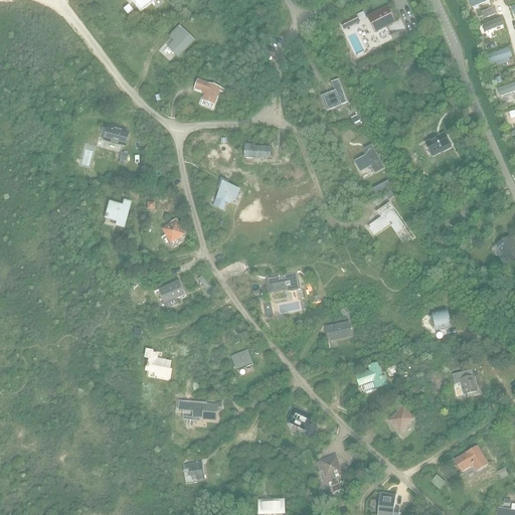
[(134,0),(141,9),(152,0),(134,0)]
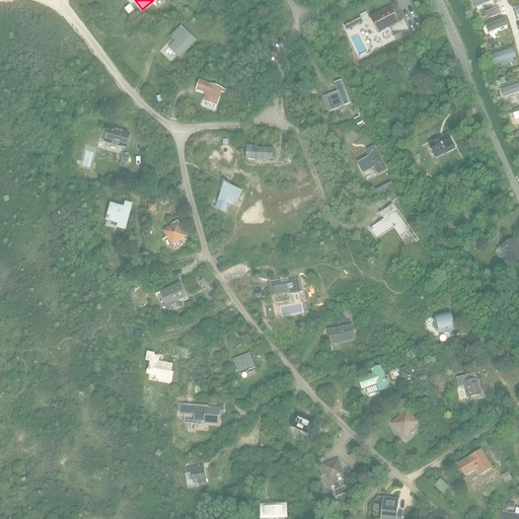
[(125,9),(129,14),(134,10),(130,5),(125,9)]
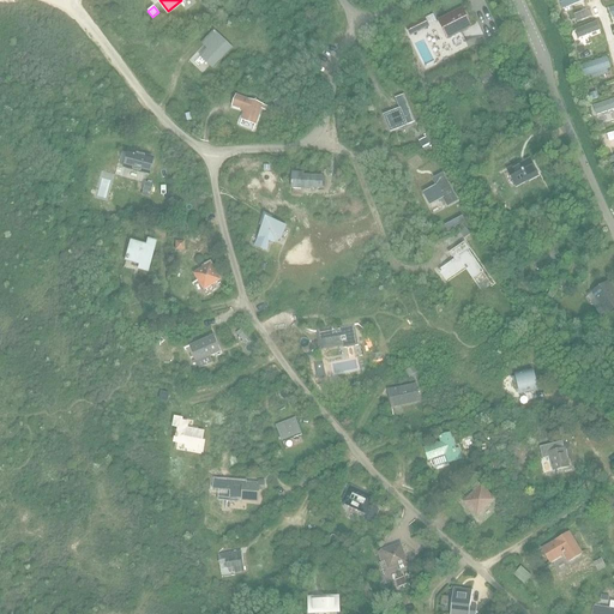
[(439,20),(447,38),(470,26),(462,8),(439,20)]
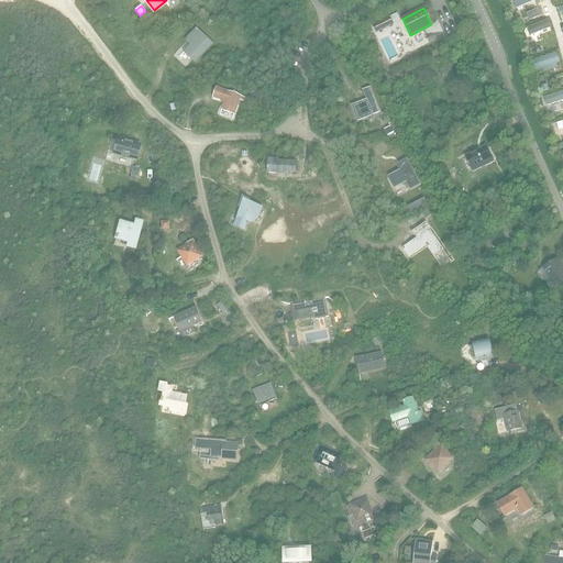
[(373,25),(377,32),(393,24),(389,18),(373,25)]
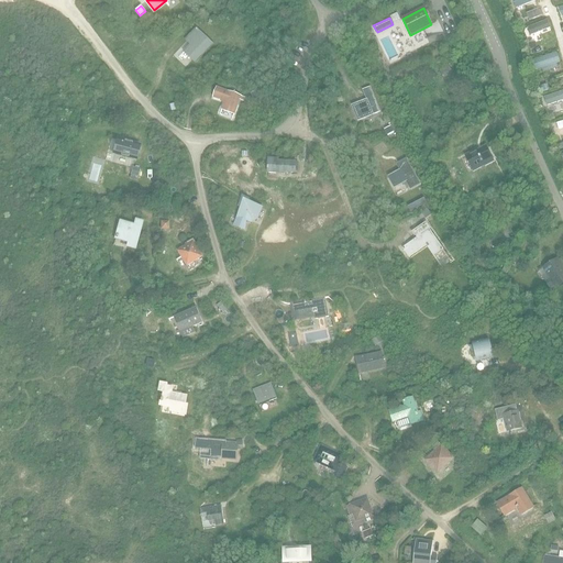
[(548,23),(528,31),(531,39),(551,31),(548,23)]
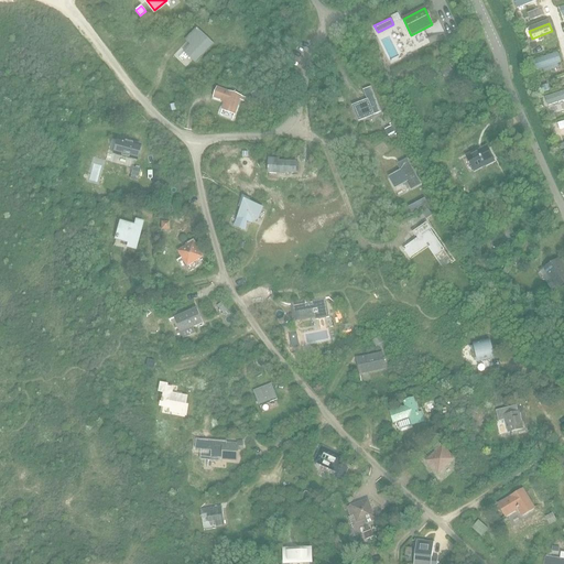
[(184,53),(195,63),(214,44),(197,28),(188,36),(194,42),(184,53)]
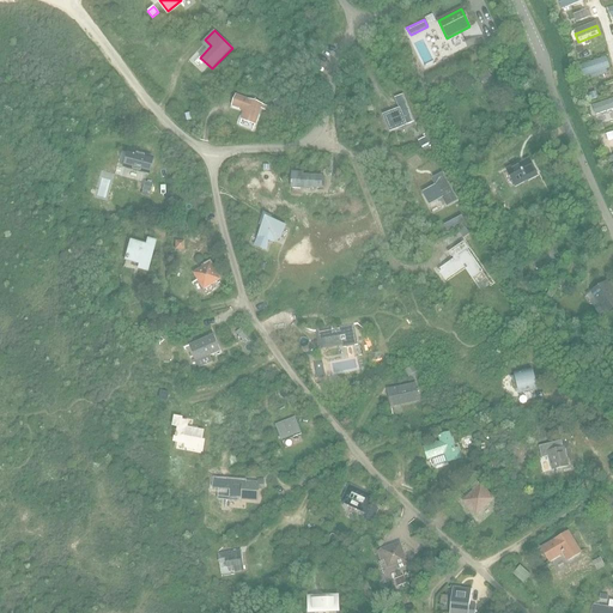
[(606,61),(580,70),(583,79),(610,71),(606,61)]
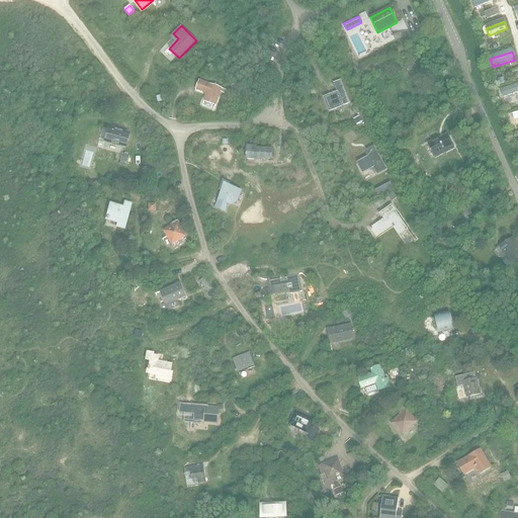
[(412,58),(403,62),(407,70),(416,66),(412,58)]
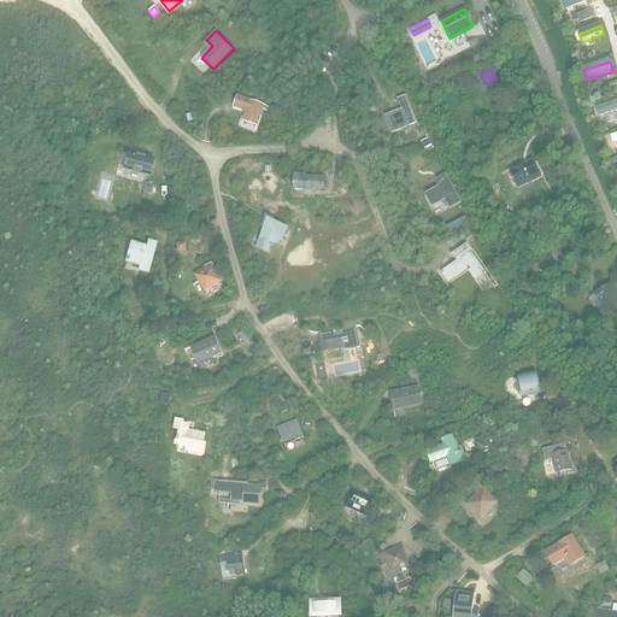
[(401,110),(385,116),(392,133),(417,123),(406,95),(397,99),(401,110)]
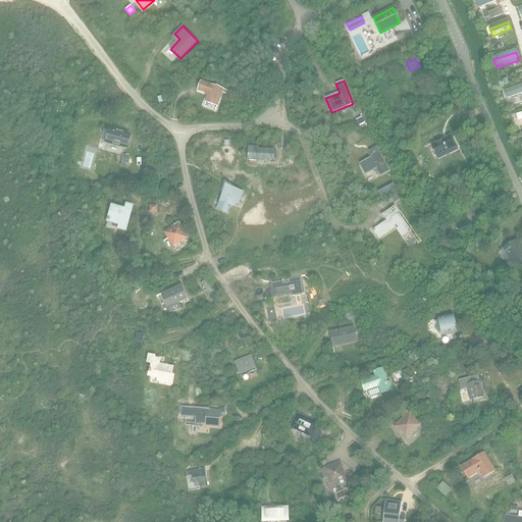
[(208,94),(206,102),(217,106),(221,93),(225,94),(226,90),(201,82),(198,90),(208,94)]
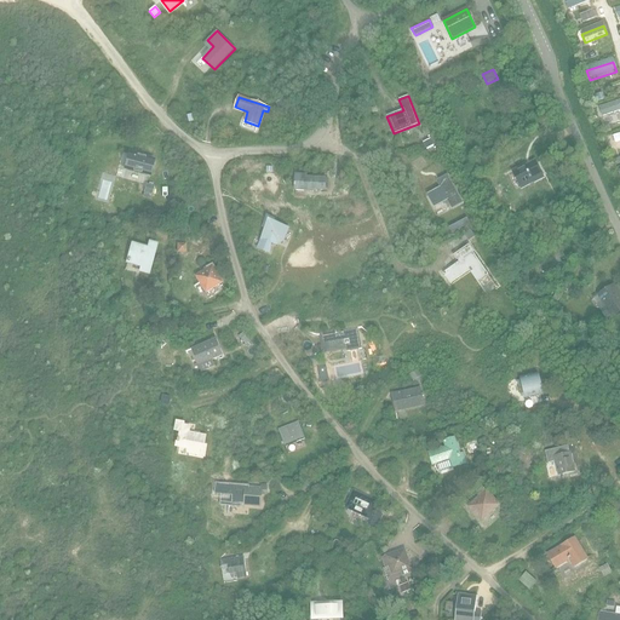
[(285,98),(276,103),(280,110),(288,107),(285,98)]
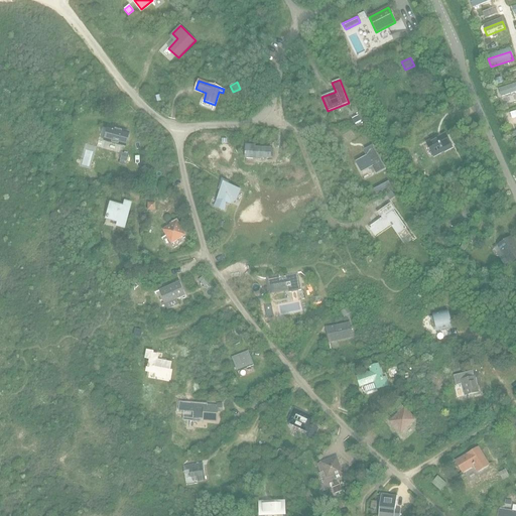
[(515,86),(501,91),(503,97),(515,92),(515,86)]
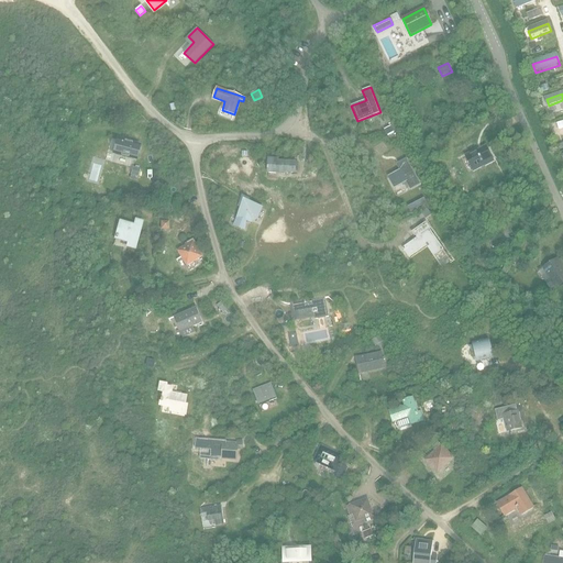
[(116,139),(112,154),(135,161),(140,145),(116,139)]
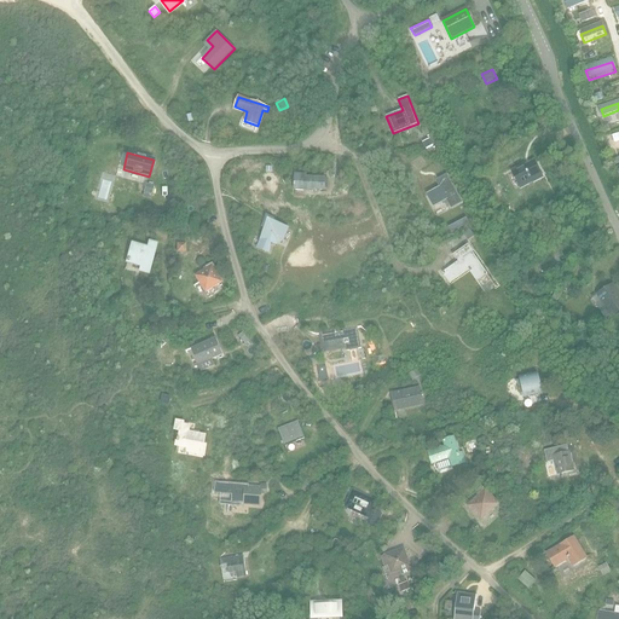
[(525,165),(512,172),(520,186),(532,180),(532,181),(542,177),(534,161),(525,166),(525,165)]
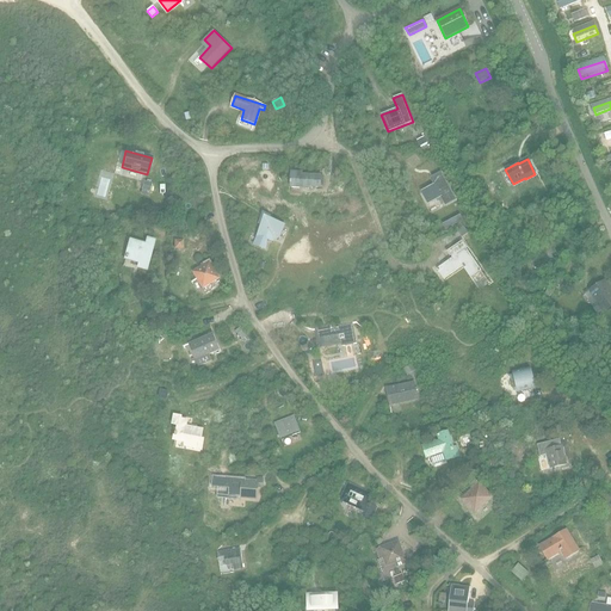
[(326,192),(315,172),(291,172),(279,193),(279,204),(298,204),(298,196),(309,187),(316,198),(326,192)]
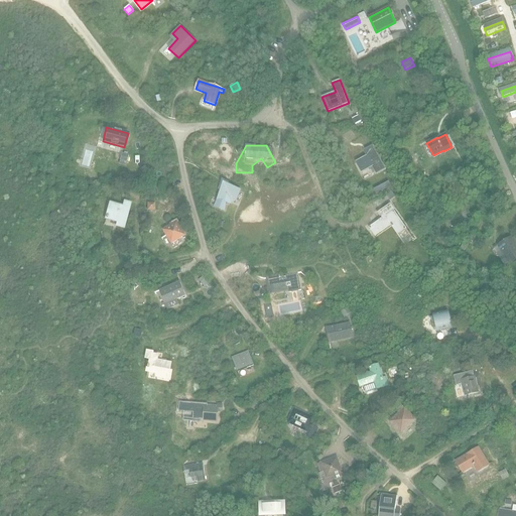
[(366,155),(356,161),(361,171),(372,166),(376,173),(385,169),(372,145),(363,150),(366,155)]
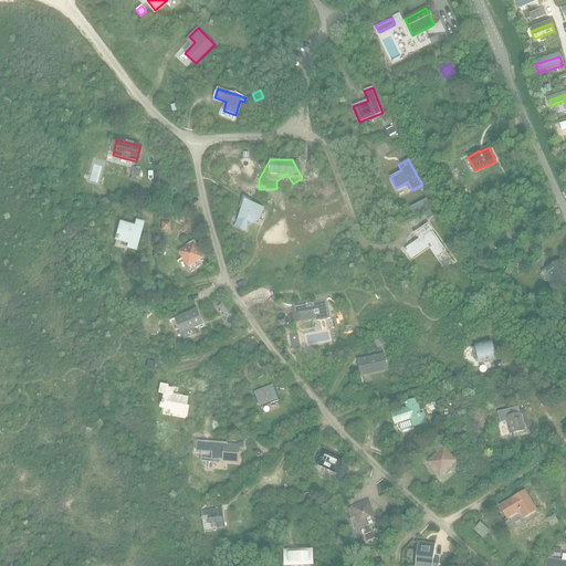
[(133,168),(132,176),(138,177),(140,170),(133,168)]
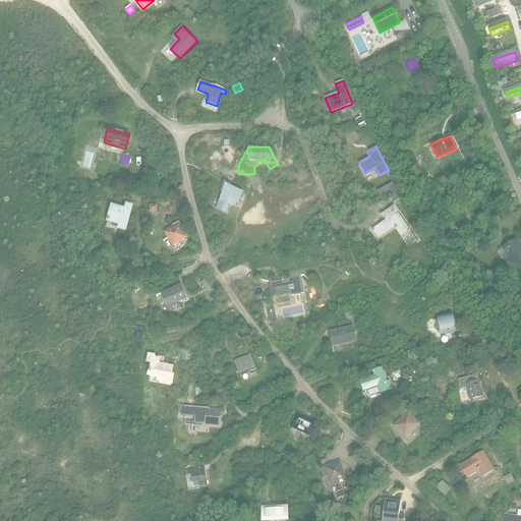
[(223,192),(220,200),(219,200),(216,209),(226,213),(229,205),(230,205),(232,199),(238,201),(242,191),(229,186),(230,184),(224,182),(221,191),(223,192)]
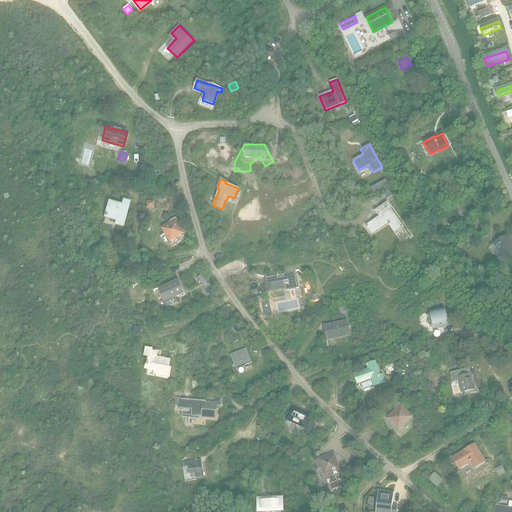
[(385,179),(378,183),(380,188),(387,184),(385,179)]
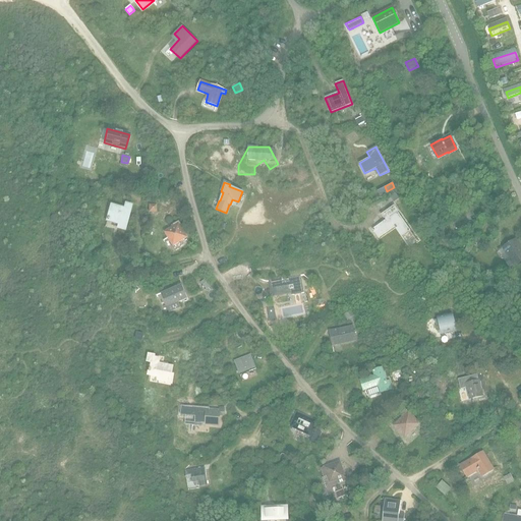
[(395,192),(390,196),(394,203),(399,198),(395,192)]
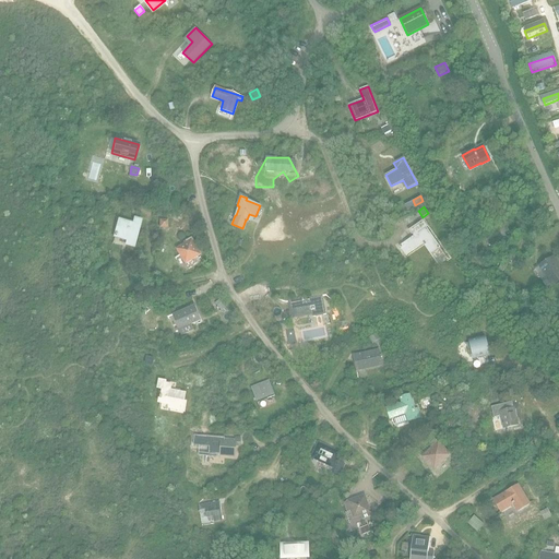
[(126,245),(133,247),(141,219),(134,218),(133,224),(119,219),(115,236),(128,239),(126,245)]
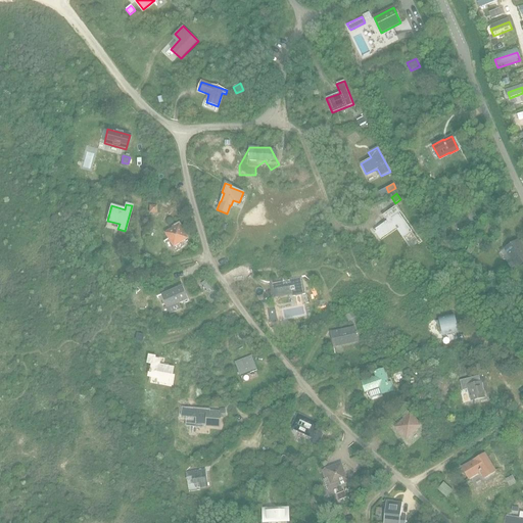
[(398,229),(402,236),(411,230),(399,214),(400,212),(395,206),(382,216),(385,220),(386,220),(387,221),(374,230),(379,237),(396,226),(397,227),(396,228),(397,230),(398,229)]
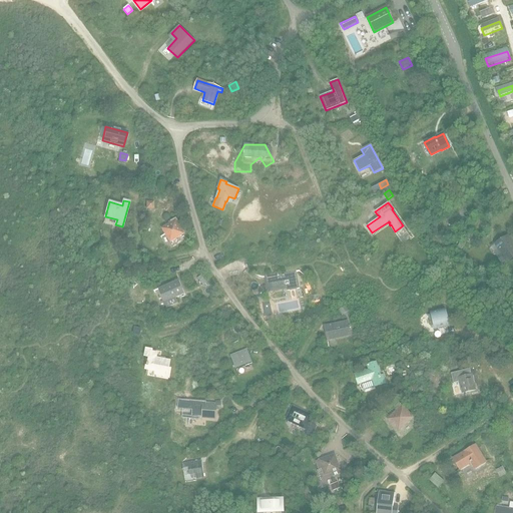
[(168,221),(169,223),(161,228),(170,242),(184,233),(177,222),(178,221),(176,217),(168,221)]
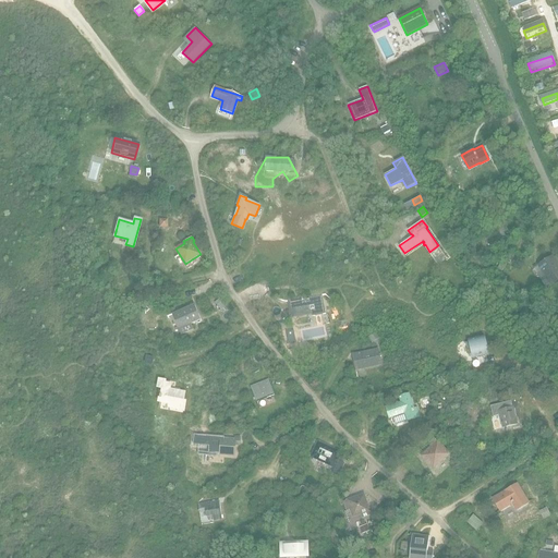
[(538,265),(552,286),(557,280),(557,266),(552,256),(538,265)]
